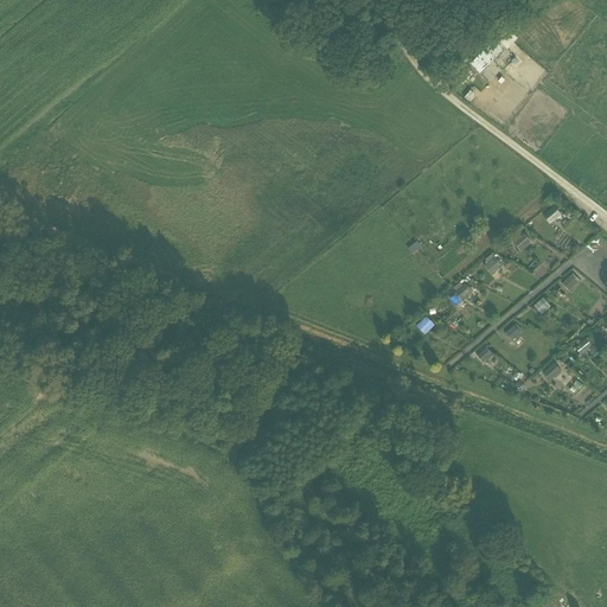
[(494,44),(480,57),(490,65),(505,51),(494,44)]
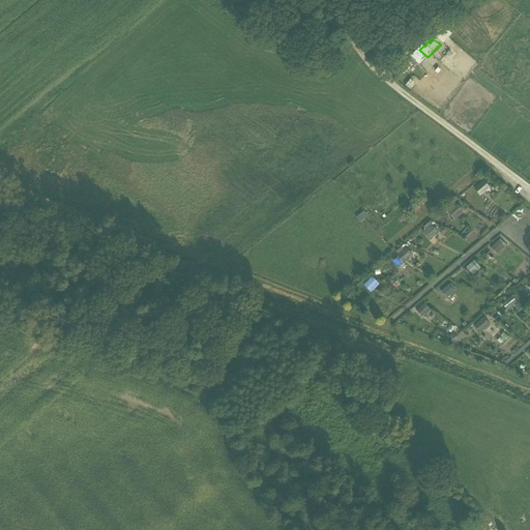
[(428,57),(419,50),(411,58),(419,65),(428,57)]
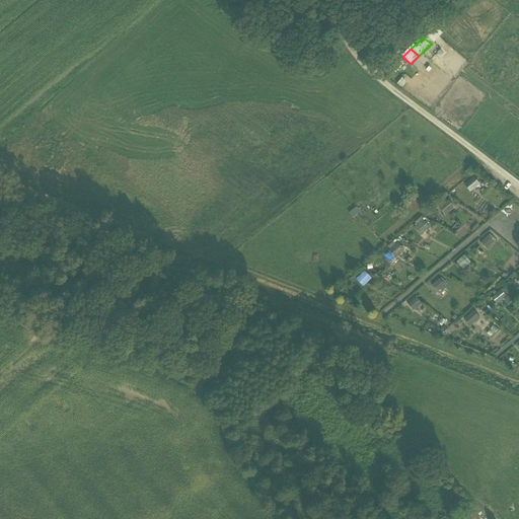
[(469,192),(480,186),(475,177),(464,183),(469,192)]
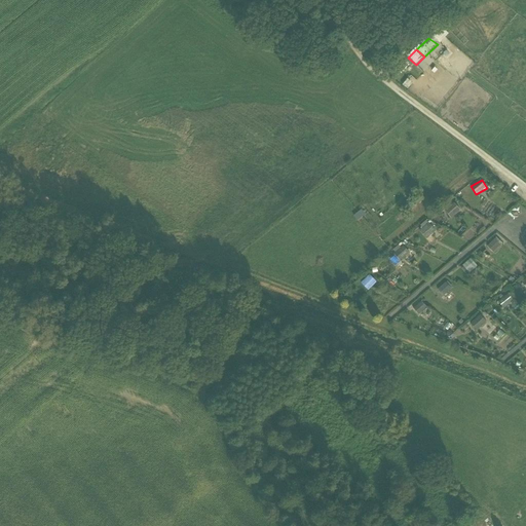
[(449,219),(460,214),(455,203),(445,209),(449,219)]
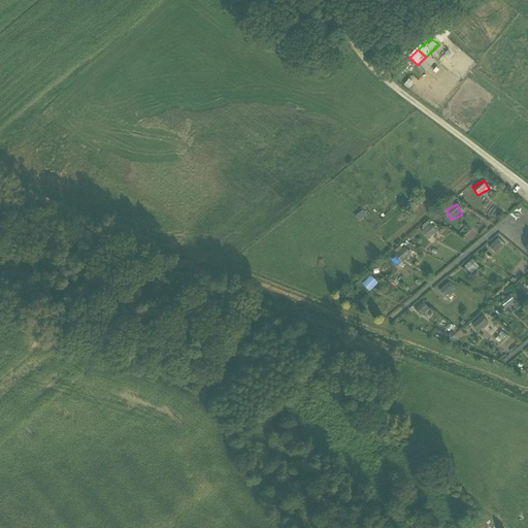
[(428,240),(437,231),(428,222),(419,231),(428,240)]
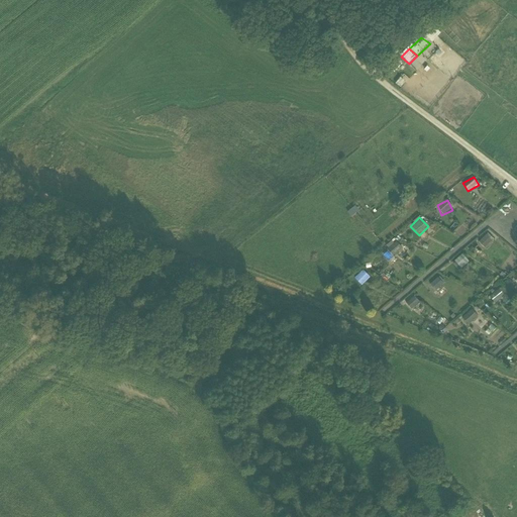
[(488,233),(479,241),(485,248),(494,239),(488,233)]
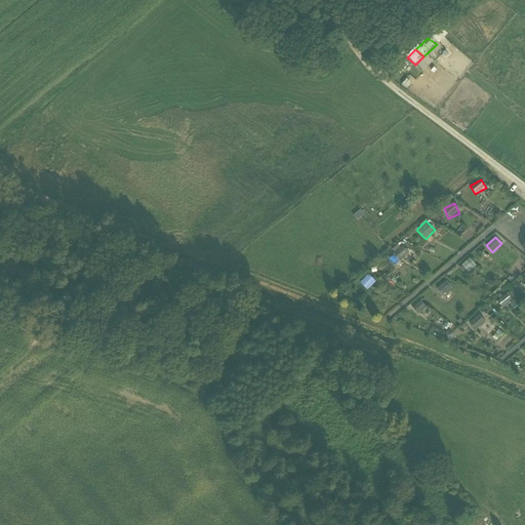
[(399,243),(392,249),(395,253),(390,258),(395,265),(408,253),(399,243)]
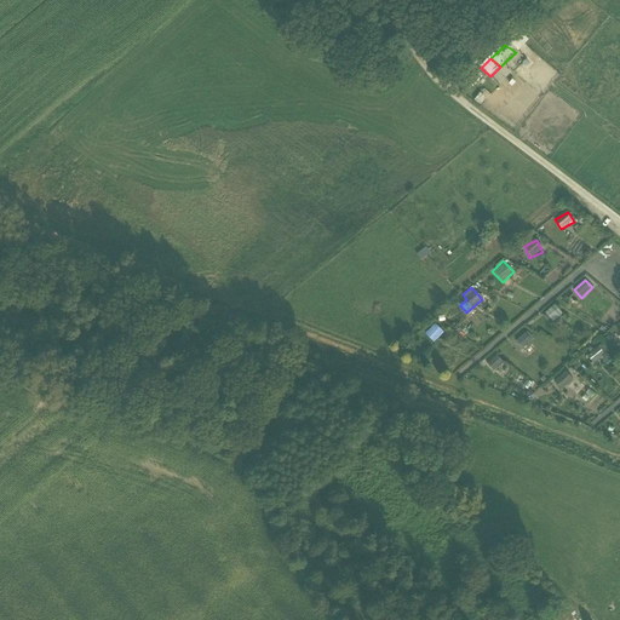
[(552,322),(562,314),(555,305),(545,314),(552,322)]
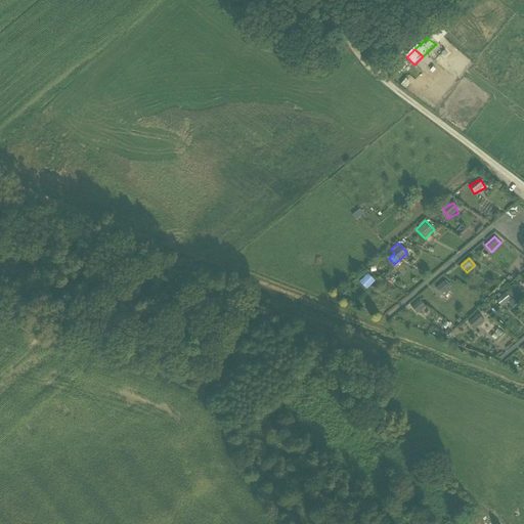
[(359,282),(365,290),(375,280),(368,274),(359,282)]
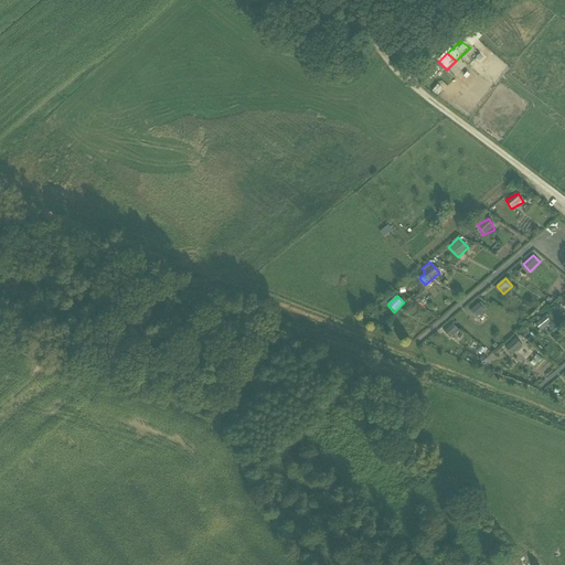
[(470,311),(478,318),(486,309),(478,302),(470,311)]
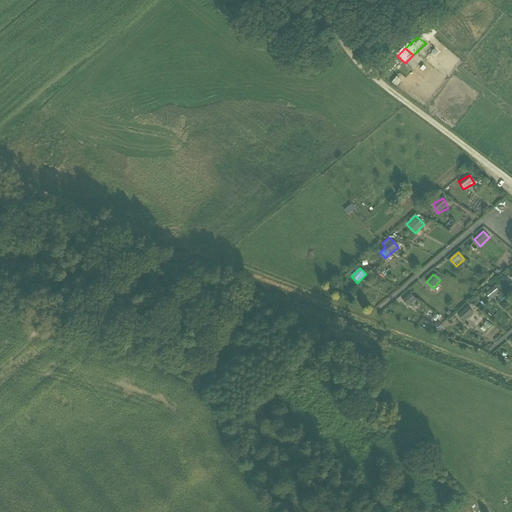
[(495,286),(485,293),(490,300),(500,293),(495,286)]
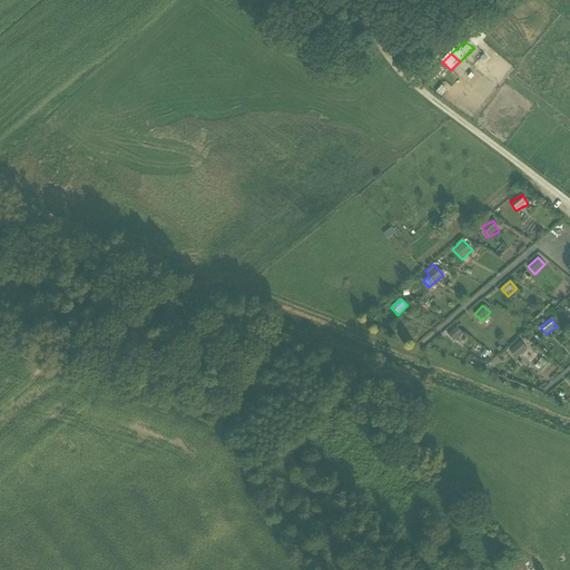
[(454,342),(463,333),(457,325),(448,334),(454,342)]
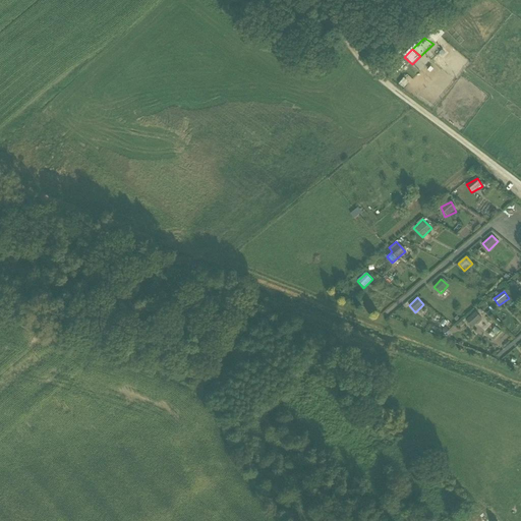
[(466,320),(472,327),(482,320),(476,311),(466,320)]
